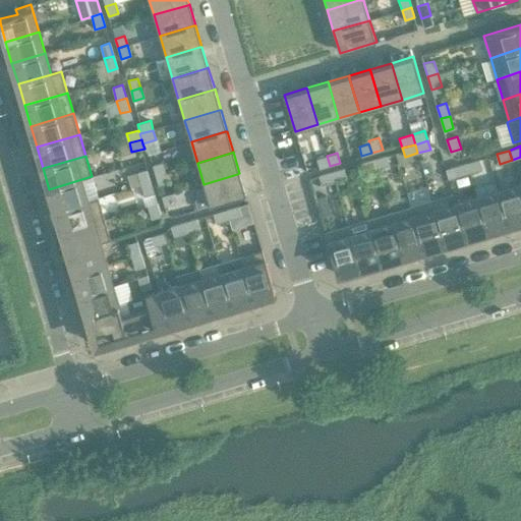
[(327,156),(316,159),(320,169),(330,166),(327,156)]
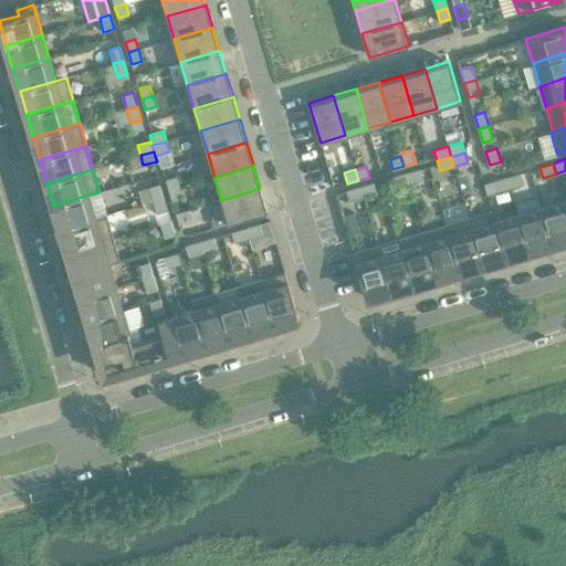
[(423,179),(420,169),(406,174),(409,184),(423,179)]
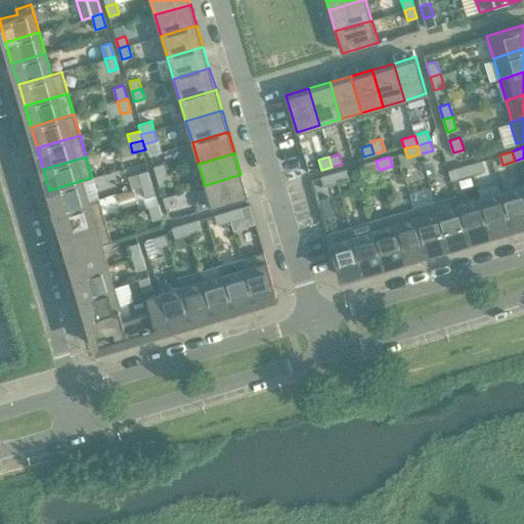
[(485,169),(482,160),(469,164),(472,173),(485,169)]
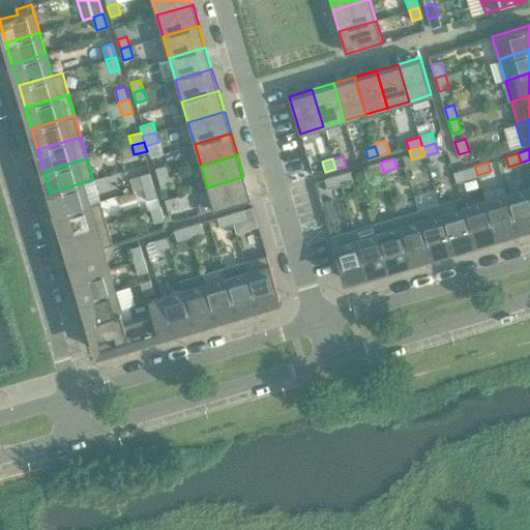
[(380,163),(366,166),(370,176),(383,172),(380,163)]
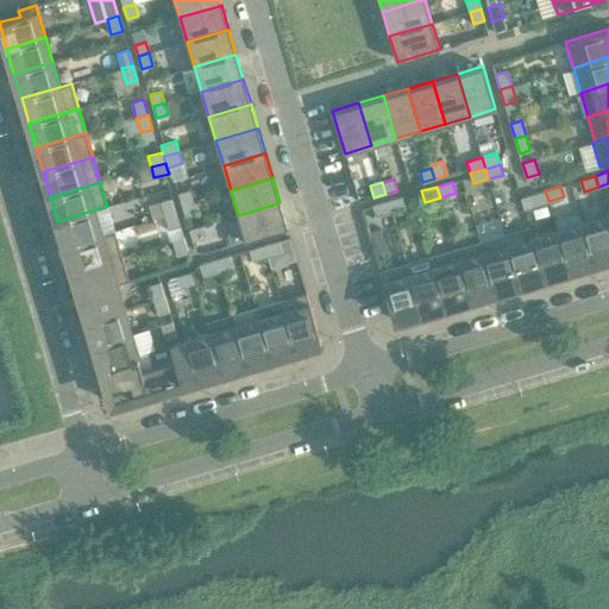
[(179,193),(182,205),(194,201),(190,189),(179,193)]
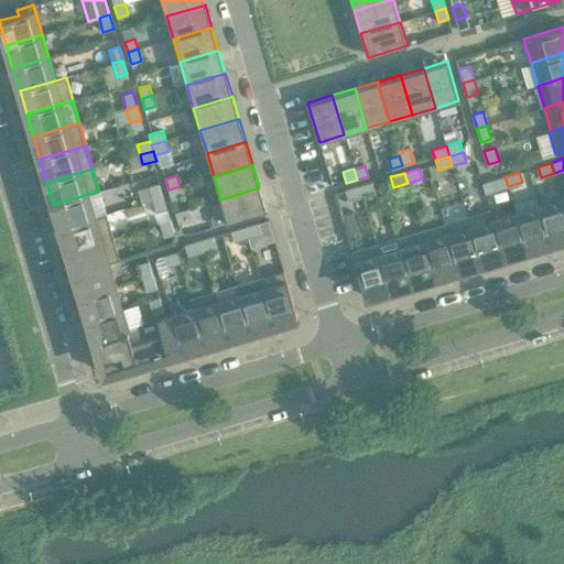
[(491,181),(494,191),(508,186),(505,176),(491,181)]
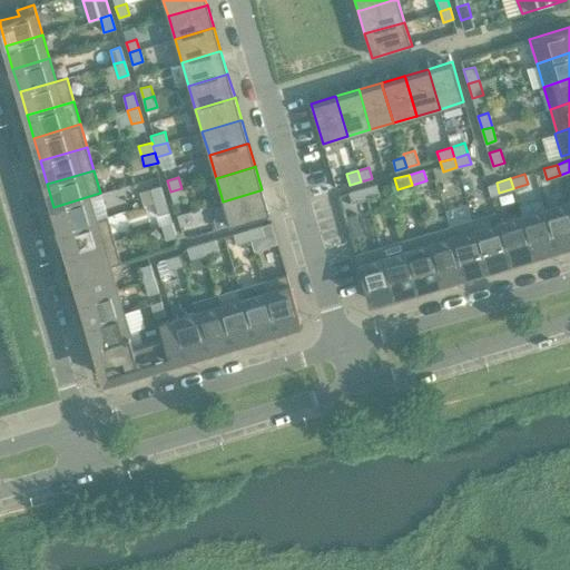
[(366,198),(380,195),(376,184),(363,188),(366,198)]
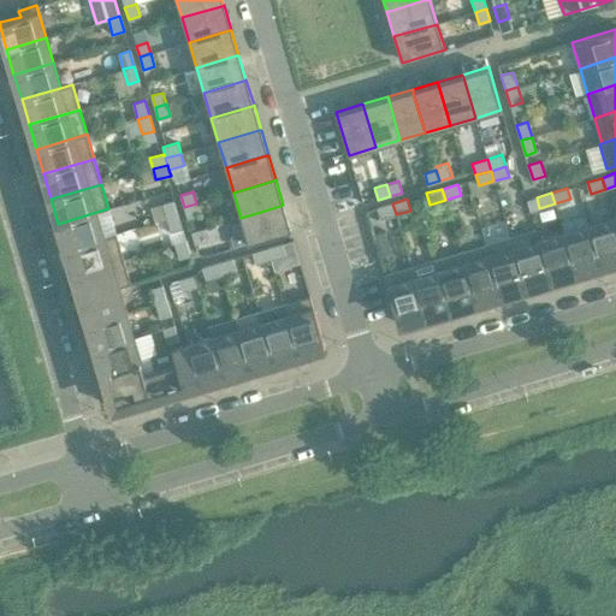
[(155,221),(167,218),(167,219),(178,215),(175,201),(152,207),(155,221)]
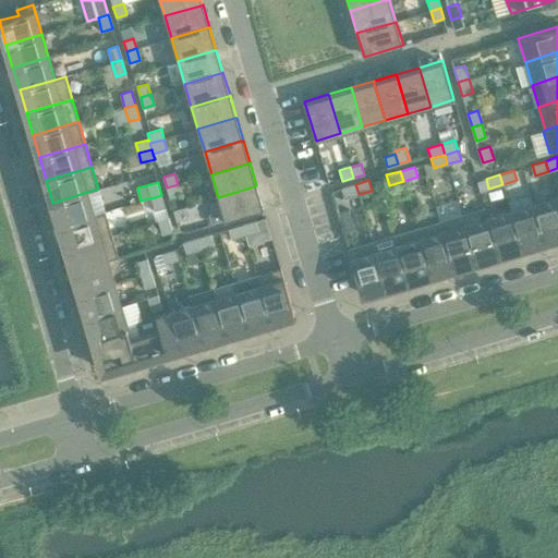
[(170,198),(181,195),(178,184),(167,187),(170,198)]
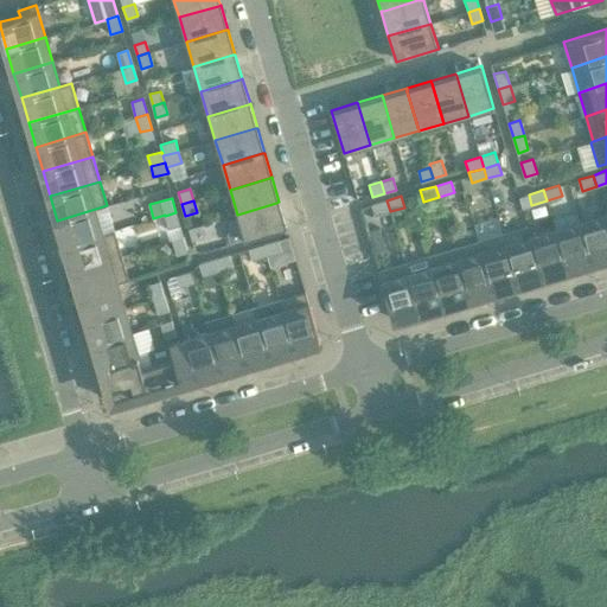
[(387,200),(371,205),(375,216),(390,211),(387,200)]
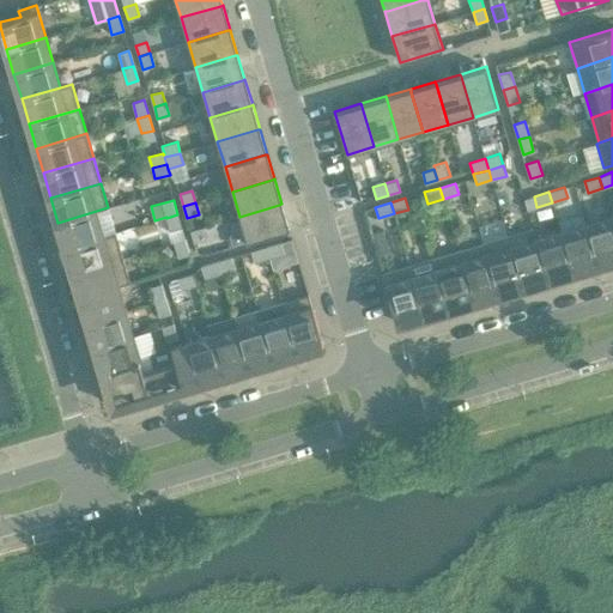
[(279,205),(240,217),(247,242),(289,230),(281,204),(279,205)]
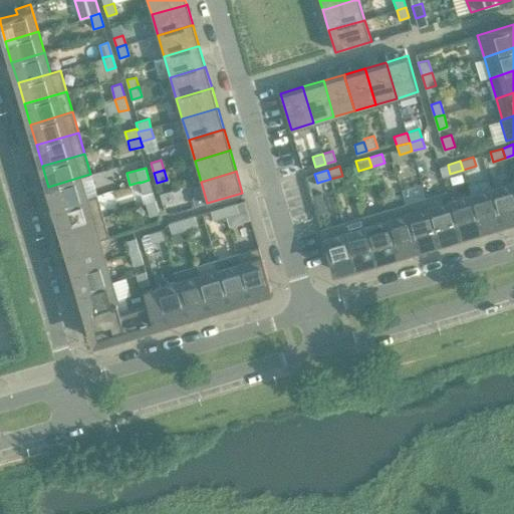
[(96,195),(90,174),(48,187),(54,208),(96,195)]
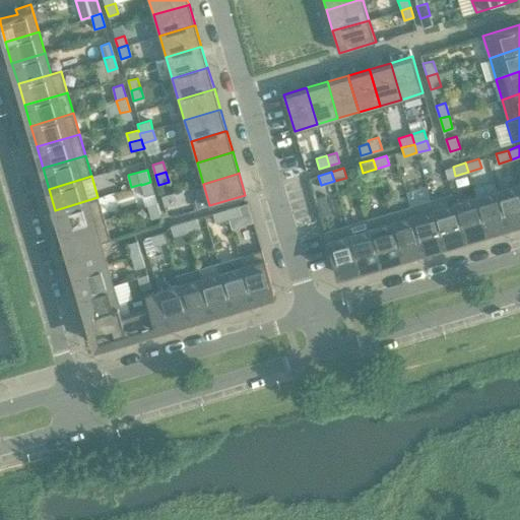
[(145,197),(154,194),(150,182),(141,185),(145,197)]
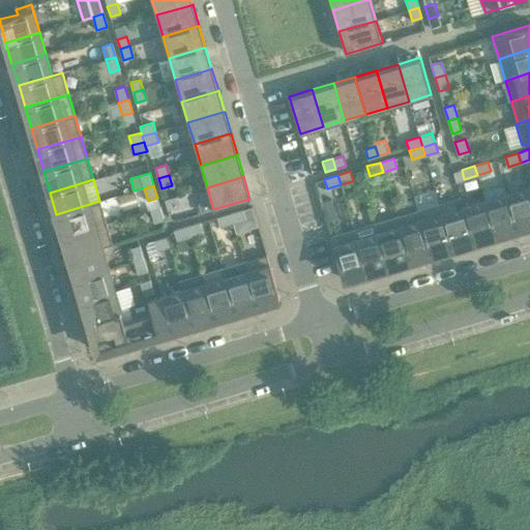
[(506,194),(517,228),(529,223),(529,195),(528,187),(506,194)]
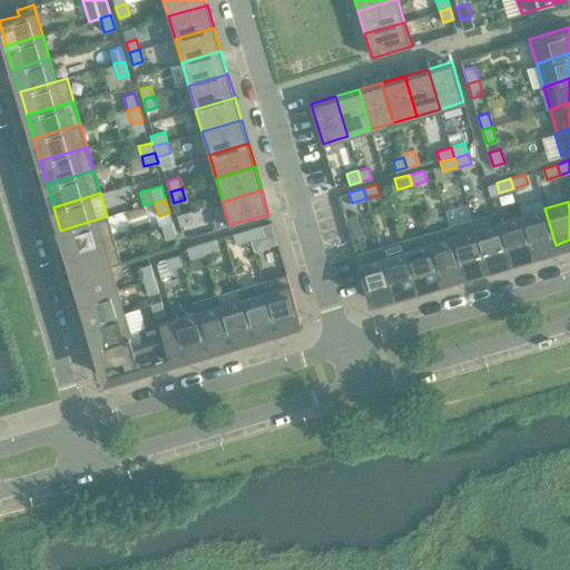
[(556,245),(544,208),(521,215),(532,252),(556,245)]
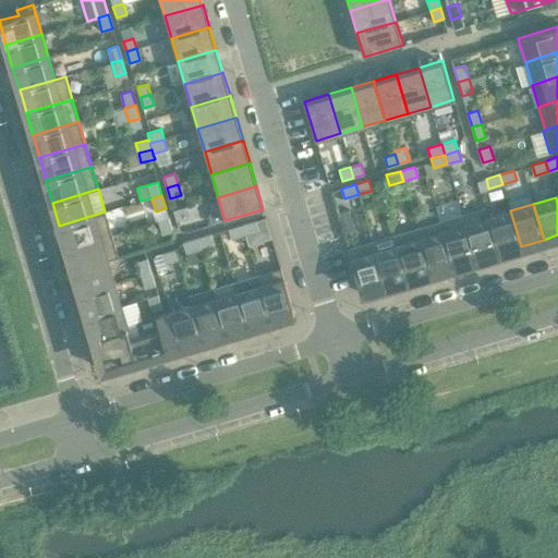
[(183,207),(173,210),(177,221),(186,218),(183,207)]
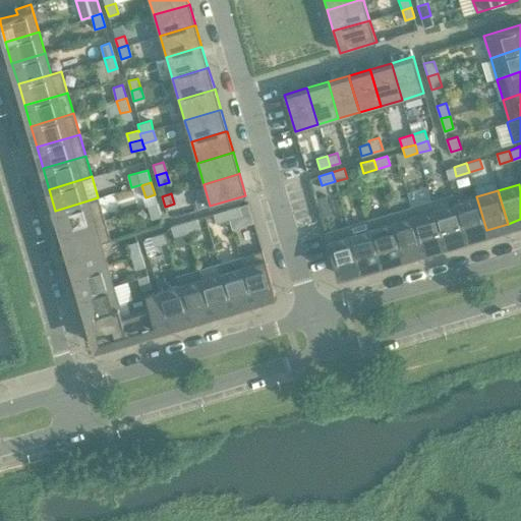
[(455,203),(453,193),(431,199),(444,242),(465,236),(455,203)]
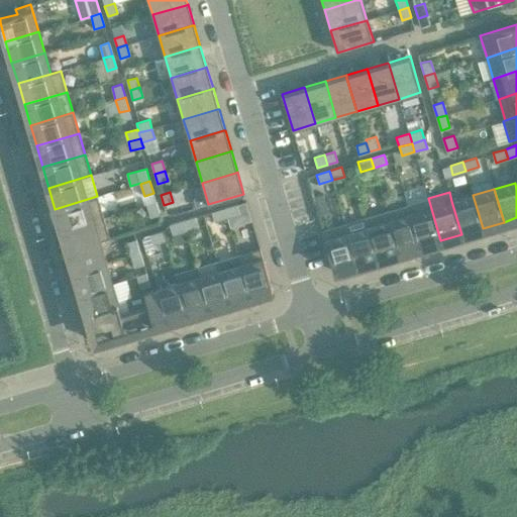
[(323,194),(314,197),(320,216),(329,213),(323,194)]
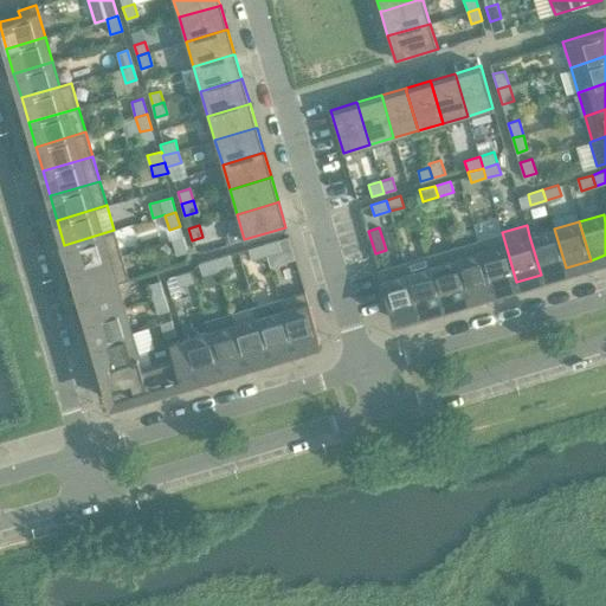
[(529,236),(541,275),(566,268),(554,229),(529,236)]
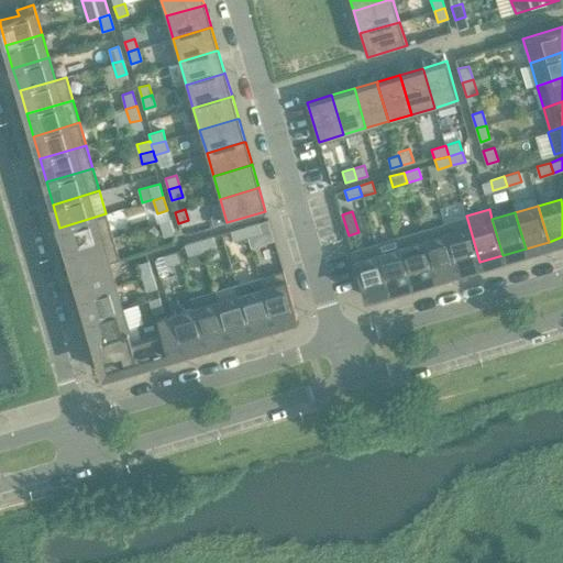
[(59,228),(67,251),(113,236),(106,213),(59,228)]
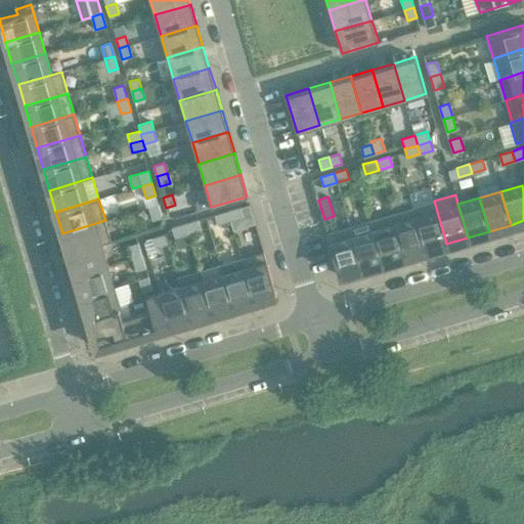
[(412,207),(426,250),(446,244),(434,201),(412,207)]
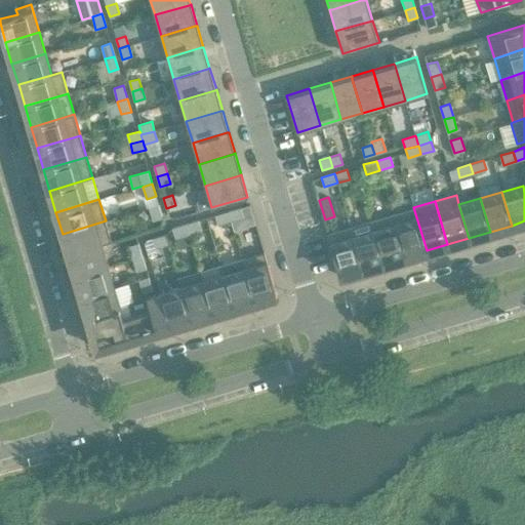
[(159,205),(150,208),(153,220),(162,217),(159,205)]
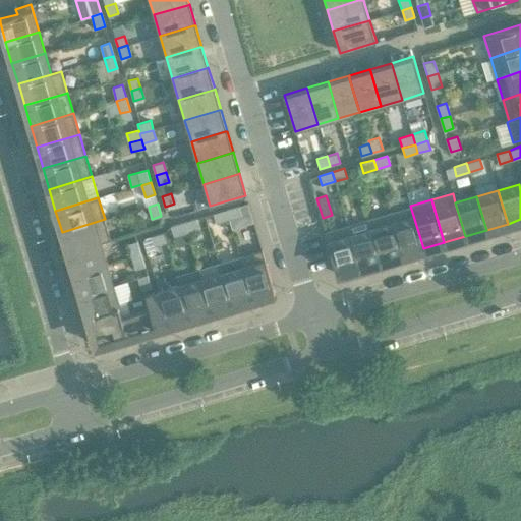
[(229,220),(242,216),(239,206),(226,210),(229,220)]
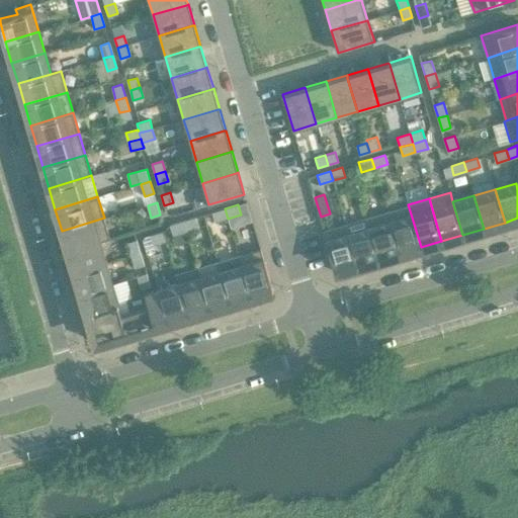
[(421,247),(408,204),(387,211),(400,253),(421,247)]
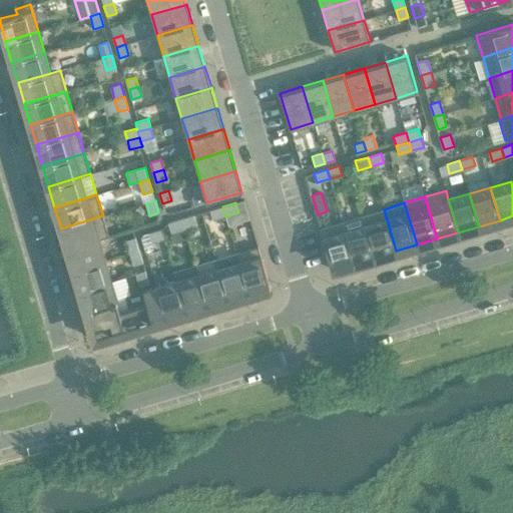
[(222,206),(209,210),(212,219),(225,216),(222,206)]
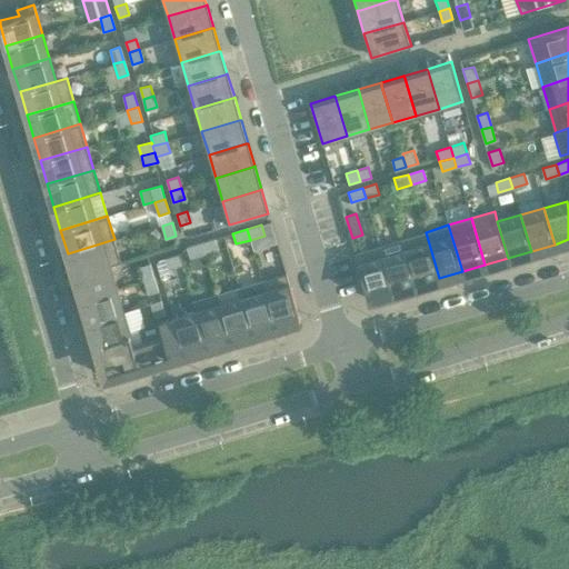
[(402,239),(416,286),(439,278),(426,232),(402,239)]
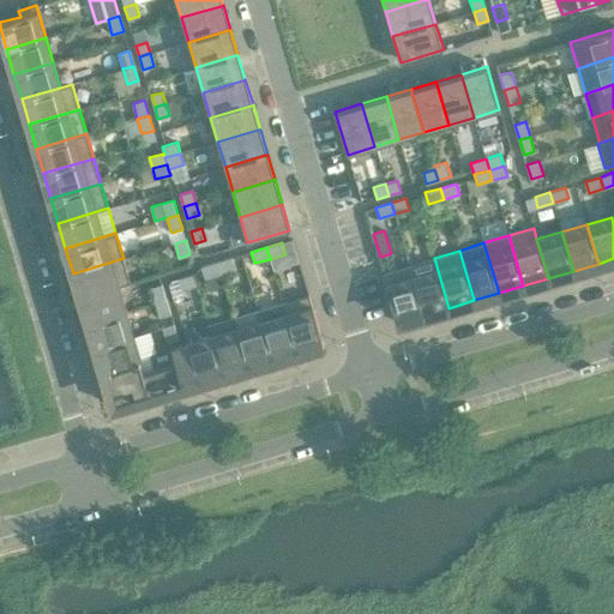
[(80,298),(119,287),(131,283),(124,258),(73,274),(80,298)]
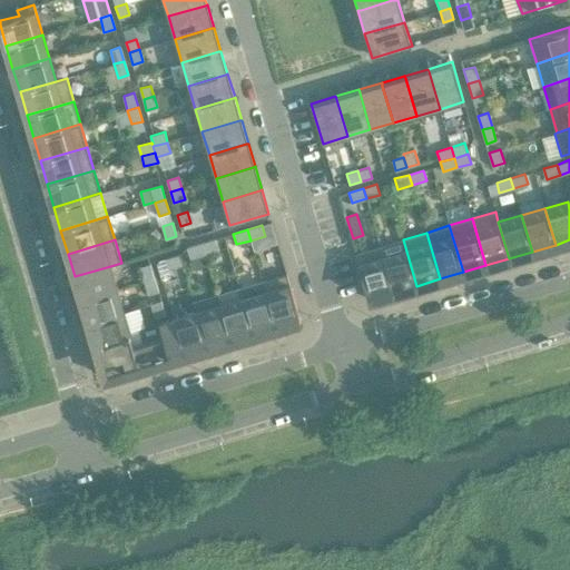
[(204,254),(218,249),(216,239),(202,244),(204,254)]
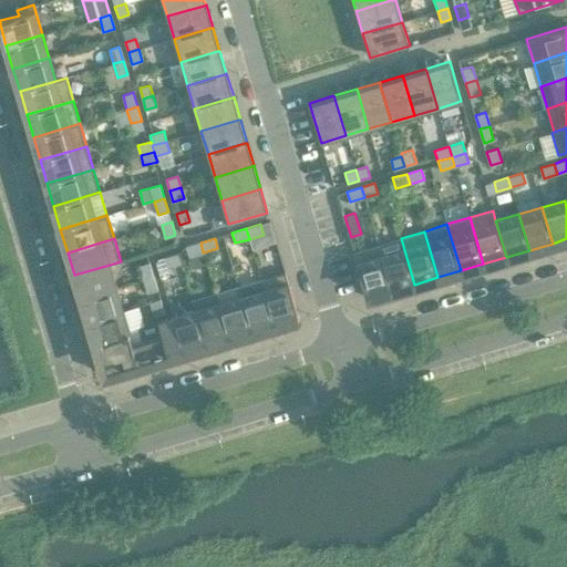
[(392,291),(414,285),(401,238),(378,245),(392,291)]
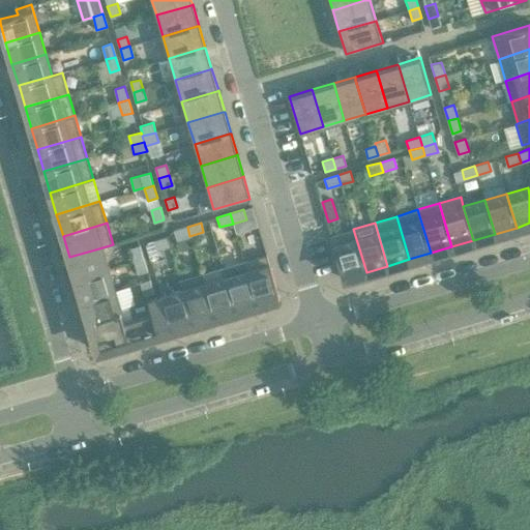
[(175,230),(177,239),(189,236),(187,227),(175,230)]
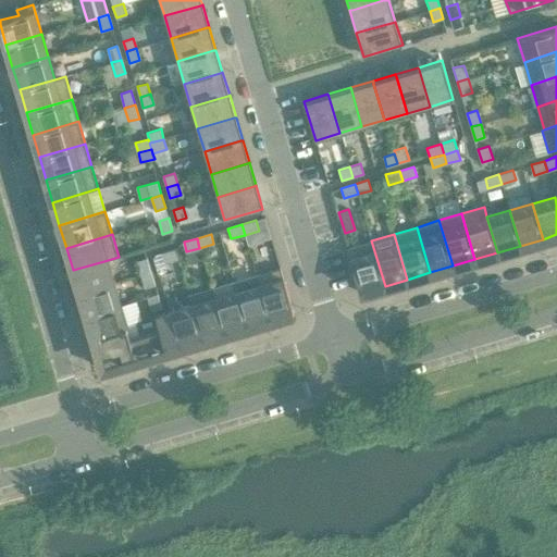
[(347,247),(350,257),(361,293),(385,286),(371,240),(347,247)]
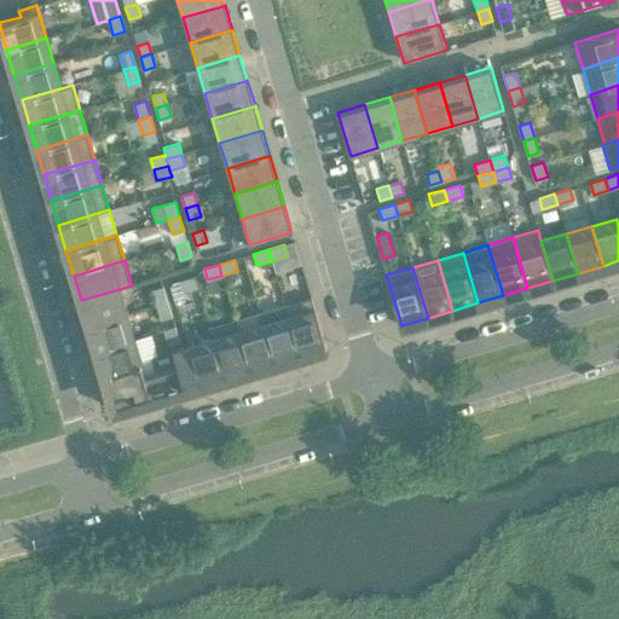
[(195,277),(180,281),(184,291),(198,288),(195,277)]
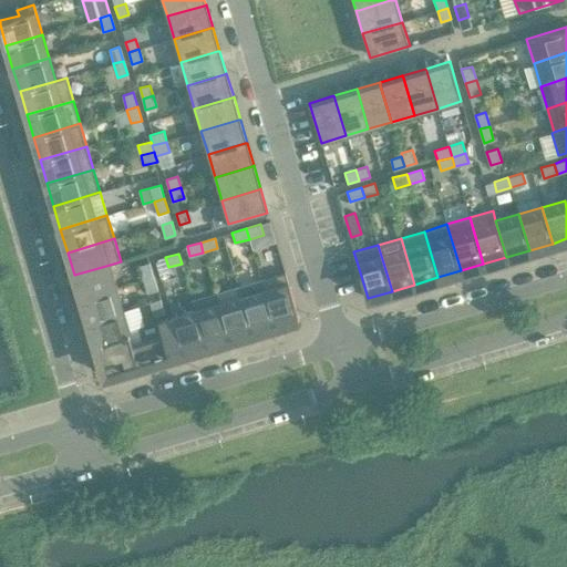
[(150,263),(138,266),(143,279),(154,276),(150,263)]
